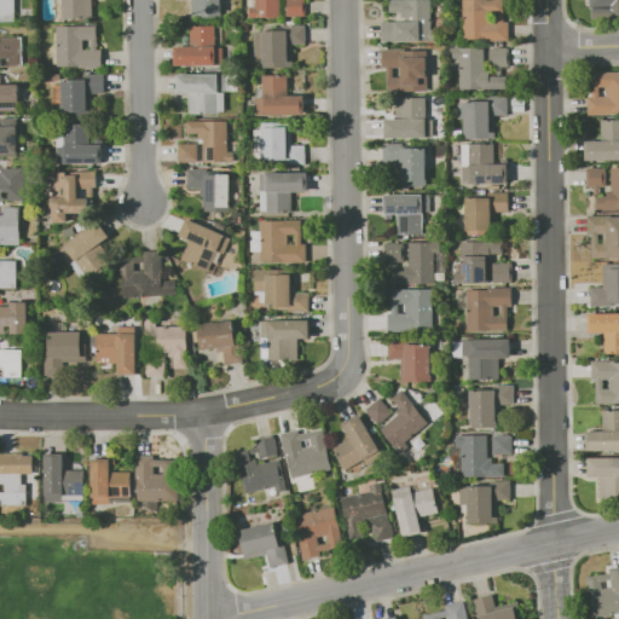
[(0,0),(17,0),(17,22),(0,22),(0,0)]
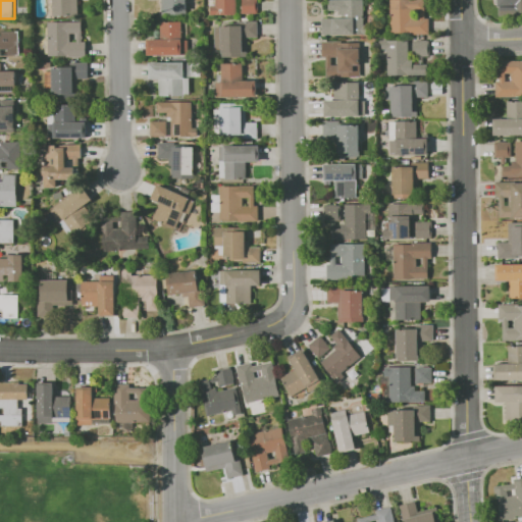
[(79,0),(79,17),(53,17),(53,0),(79,0)]
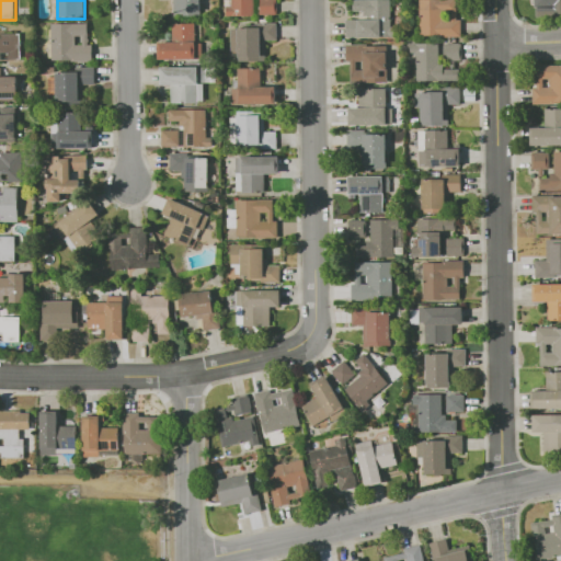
[(202,0),(202,18),(174,18),(174,0),(202,0)]
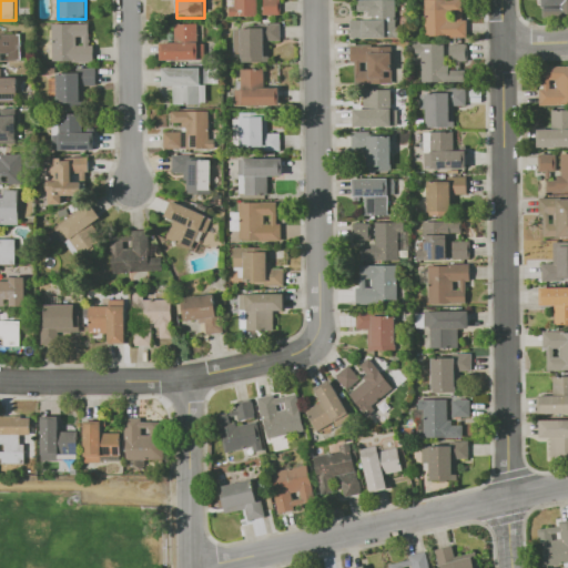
[(234,0),(259,0),(259,16),(230,17),(230,6),(234,6),(234,0)]
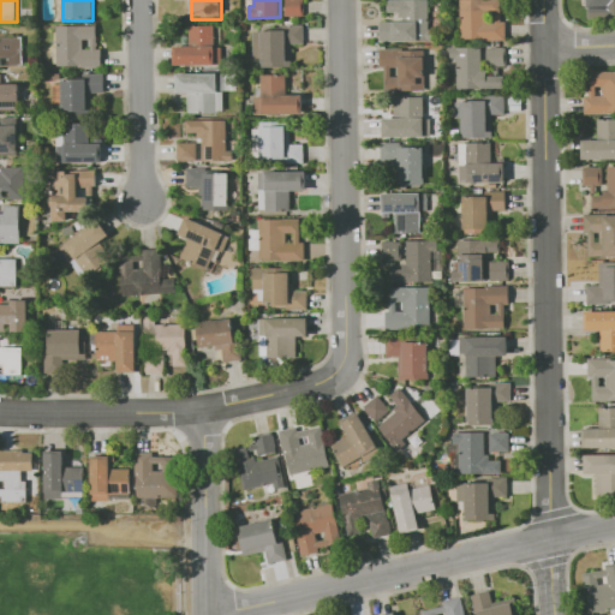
[(304,0),(304,17),(285,17),(285,0),(304,0)]
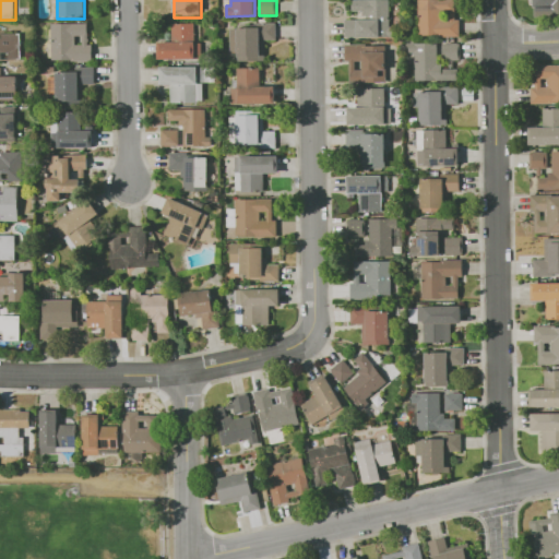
[(395,36),(344,37),(344,20),(365,20),(365,11),(352,11),(352,0),(390,0),(391,27),(394,27),(395,36)]
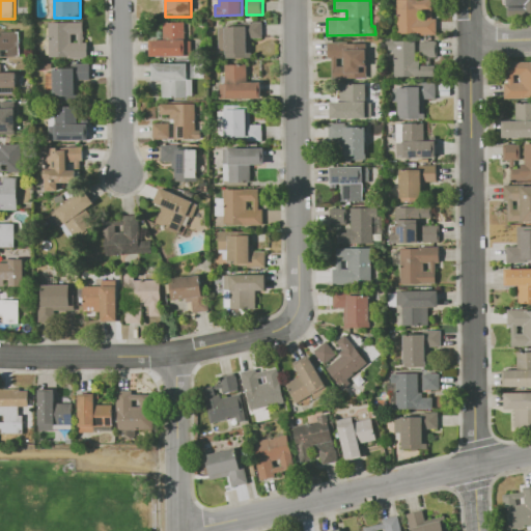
[(432,0),(432,19),(437,19),(437,34),(398,35),(397,0),(432,0)]
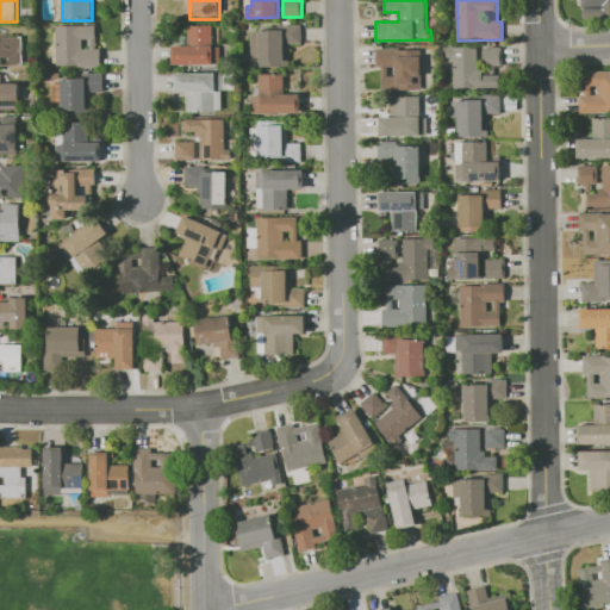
[(609,0),(609,17),(583,18),(583,0),(609,0)]
